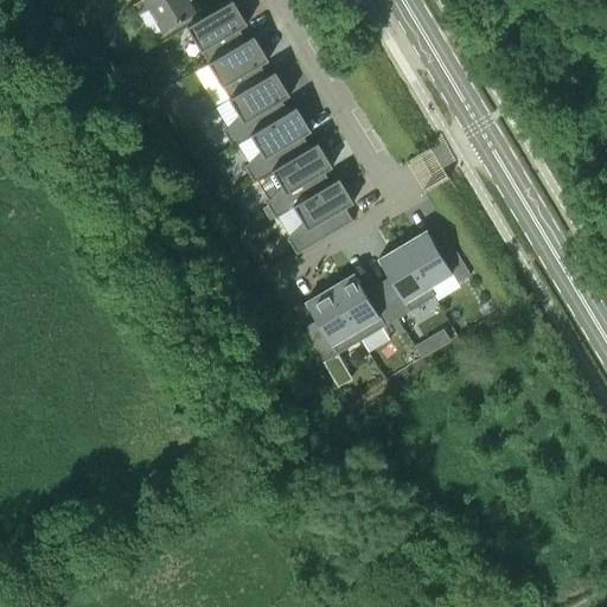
[(163,30),(199,7),(193,0),(139,0),(133,5),(140,14),(149,8),(163,30)]
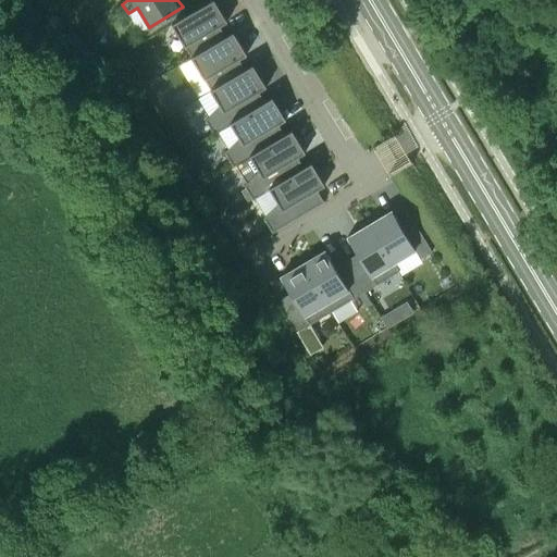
[(212,0),(187,15),(172,24),(192,57),(225,37),(219,26),(227,22),(213,0),(212,0)]
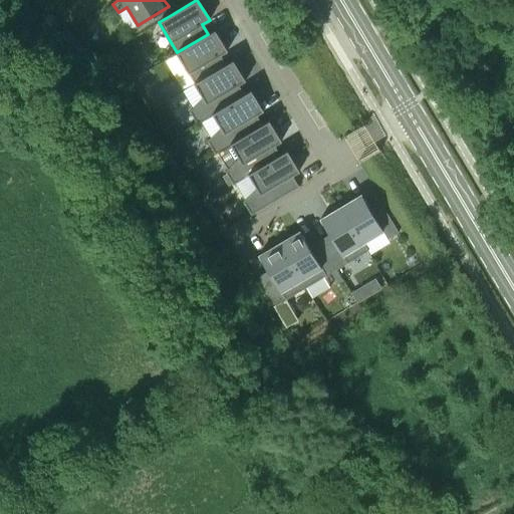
[(208,34),(177,52),(195,82),(226,64),(220,54),(228,50),(215,29),(208,34)]
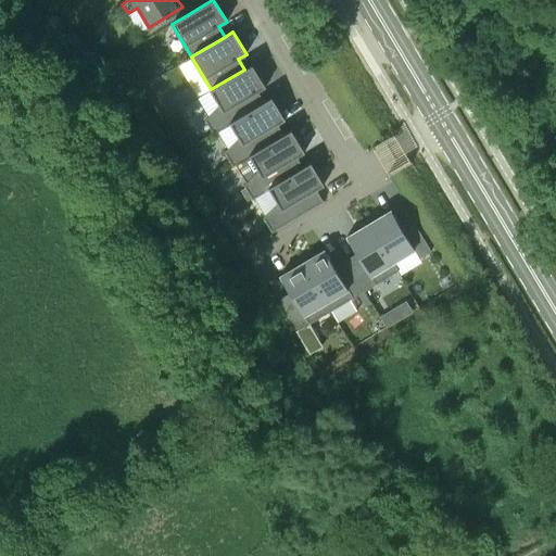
[(219,104),(205,119),(214,135),(230,124),(230,123),(265,103),(264,102),(257,91),(266,87),(252,65),(244,70),(211,89),(219,104)]
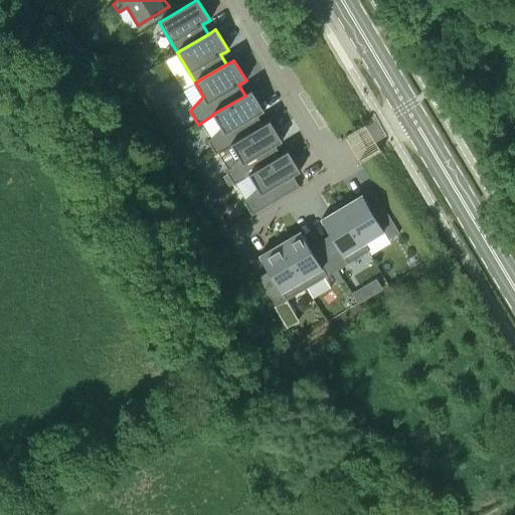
[(221,128),(208,141),(216,155),(219,153),(231,145),(231,144),(263,126),(263,125),(256,116),(264,111),(251,90),(244,95),(245,96),(213,114),(213,115),(221,128)]
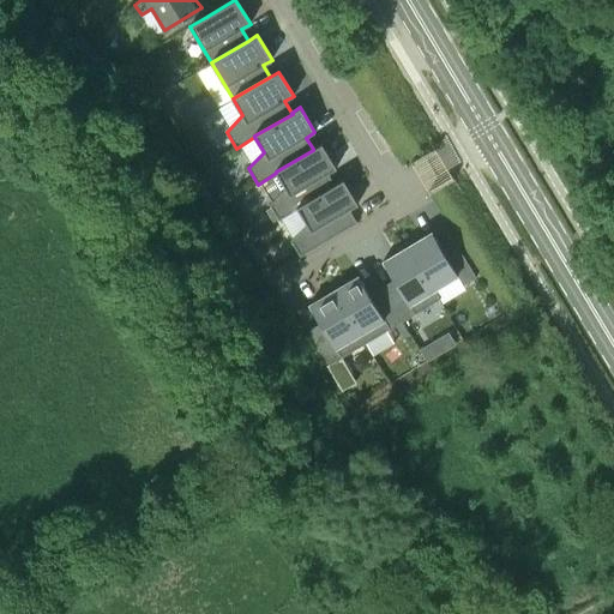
[(276,173),(262,182),(272,202),(270,204),(271,208),(278,220),(282,218),(298,209),(296,209),(335,186),(335,185),(327,174),(336,168),(321,144),(313,149),(313,150),(276,172),(276,173)]
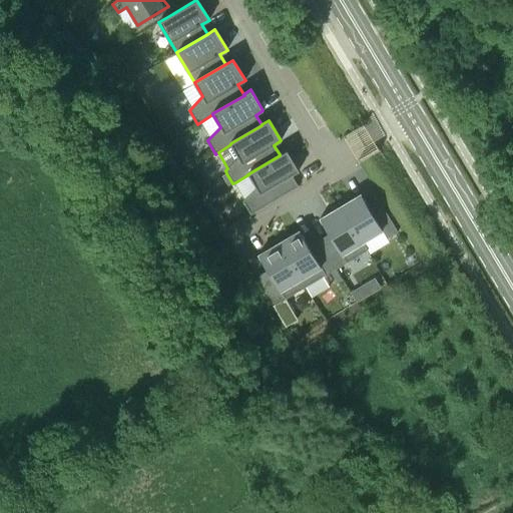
[(257,187),(243,200),(251,214),(299,185),(292,174),(299,170),(287,150),(280,154),(280,155),(247,174),(248,174),(257,187)]
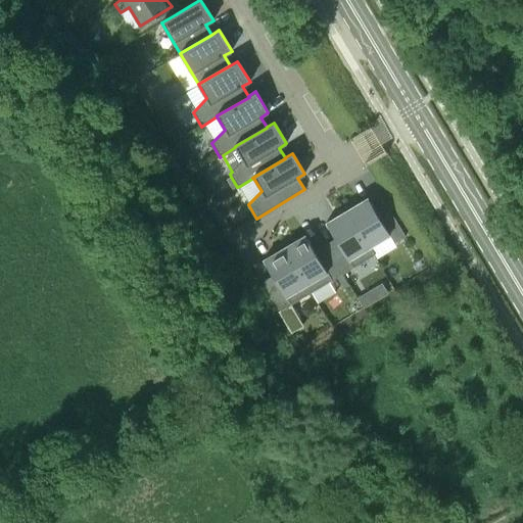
[(231,177),(227,180),(233,190),(237,187),(231,177)]
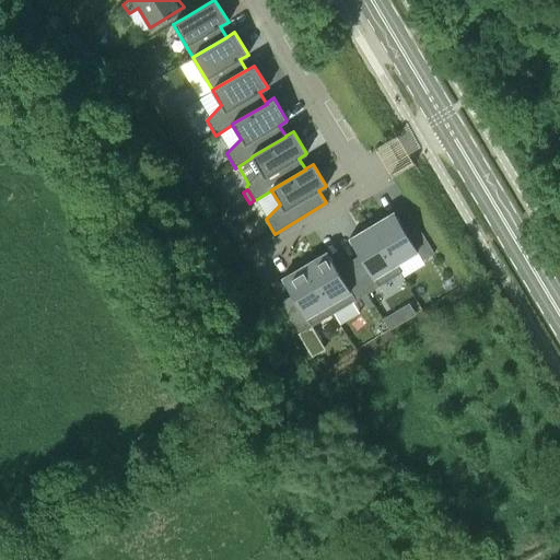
[(382,214),(371,221),(395,264),(396,264),(417,252),(422,260),(434,254),(419,229),(408,235),(394,212),(384,218),(382,214)]
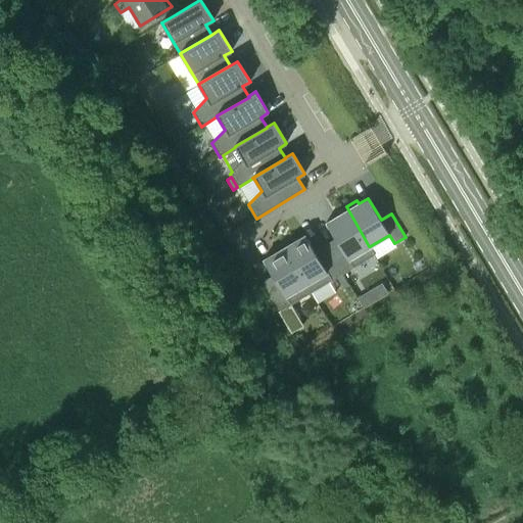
[(336,217),(326,223),(339,244),(329,250),(342,274),(375,254),(370,246),(369,246),(346,206),(334,214),(336,217)]
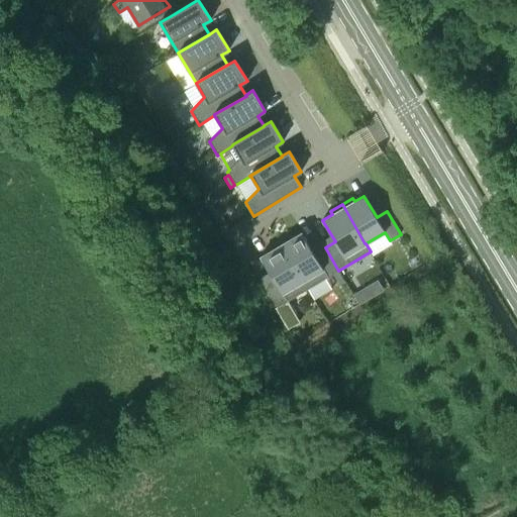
[(280,241),(279,241),(307,290),(338,271),(325,247),(314,253),(302,232),(293,238),(291,234),(280,241)]
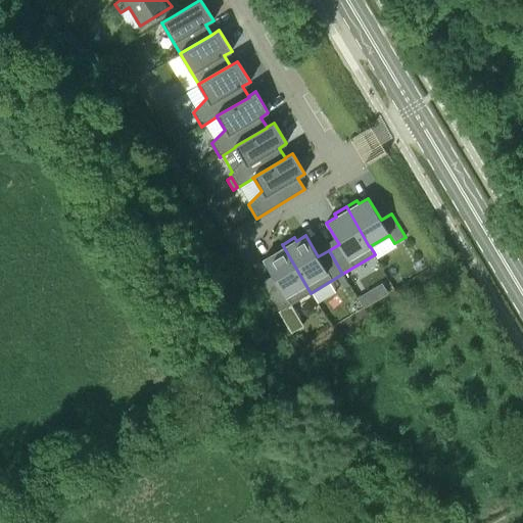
[(273,254),(264,259),(277,281),(266,287),(280,312),(311,293),(282,244),(271,250),(273,254)]
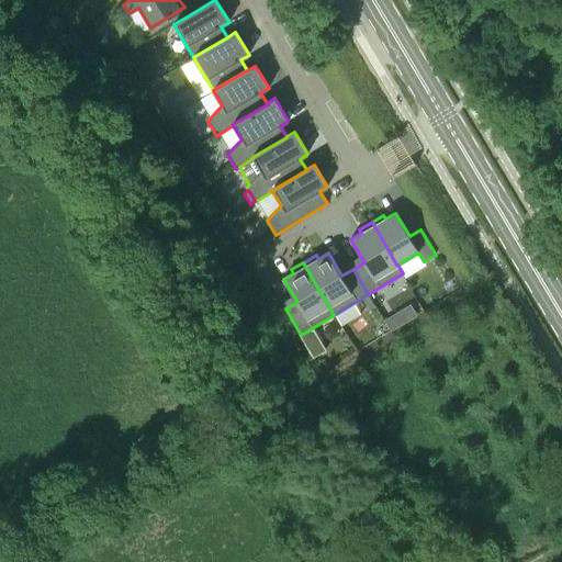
[(395,313),(384,321),(391,332),(402,325),(395,313)]
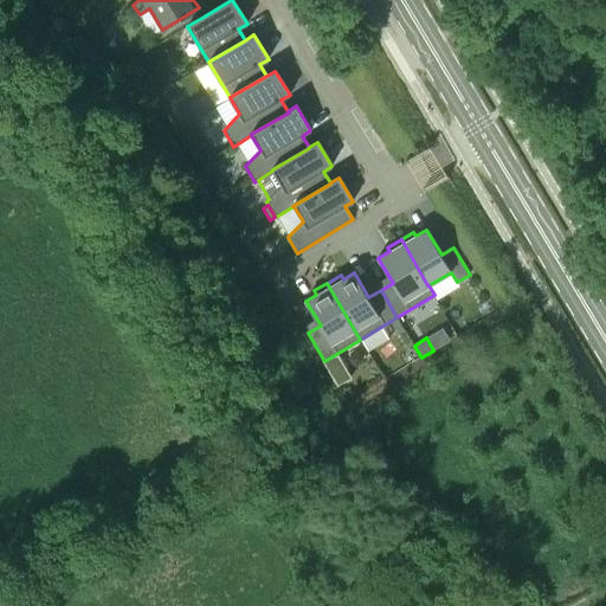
All buildings are outlined.
